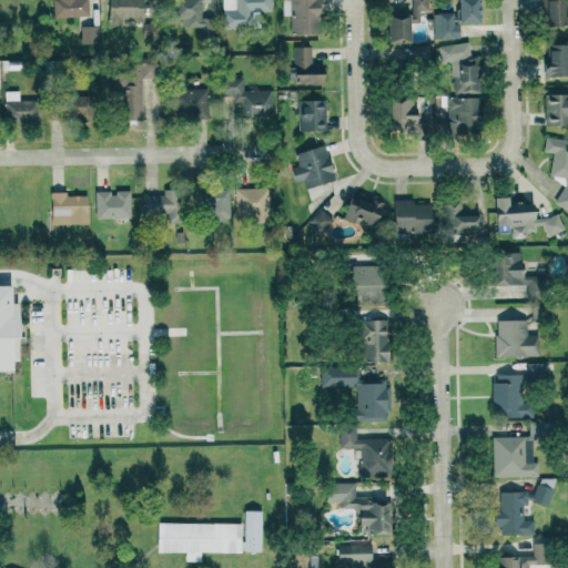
[(87,0),(51,0),(52,18),(88,17),(87,0)]
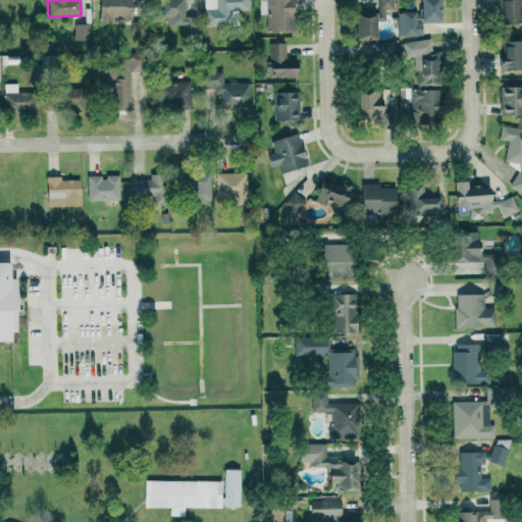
[(99,0),(99,21),(111,22),(111,19),(132,19),(132,0),(126,0),(99,0)]
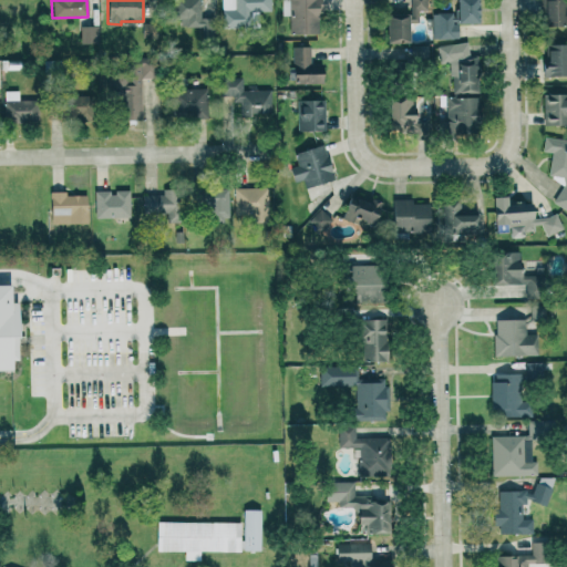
[(200,0),(172,0),(173,19),(179,19),(181,28),(202,27),(200,0)]
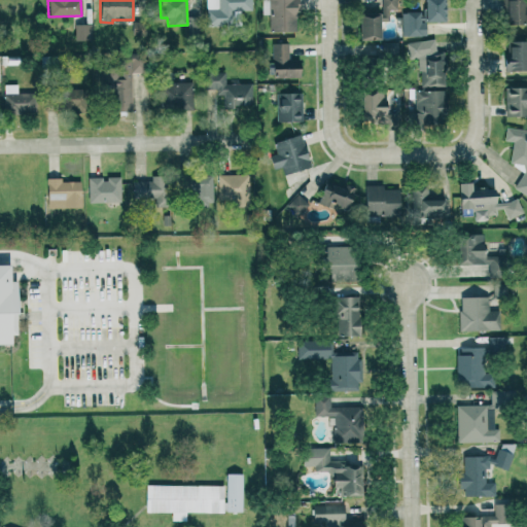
[(205,0),(206,25),(234,24),(233,10),(252,10),(251,0),(205,0)]
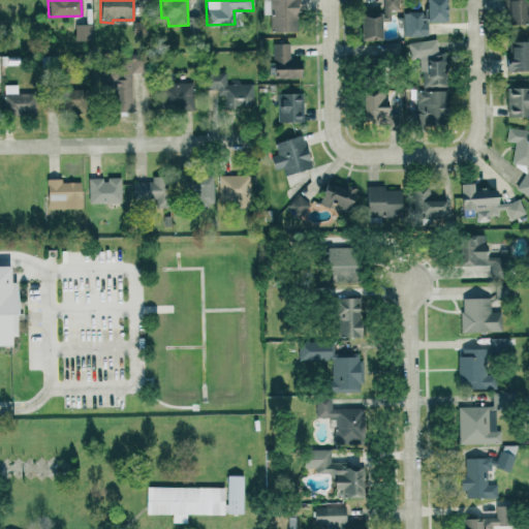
[(261,0),(262,14),(270,14),(270,31),(298,31),(296,0),(261,0)]
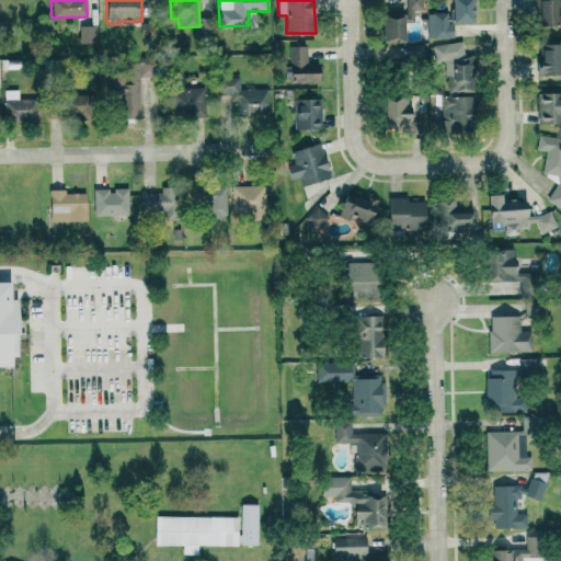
[(472,22),(471,0),(449,0),(450,12),(427,12),(428,38),(454,38),(453,23),(472,22)]
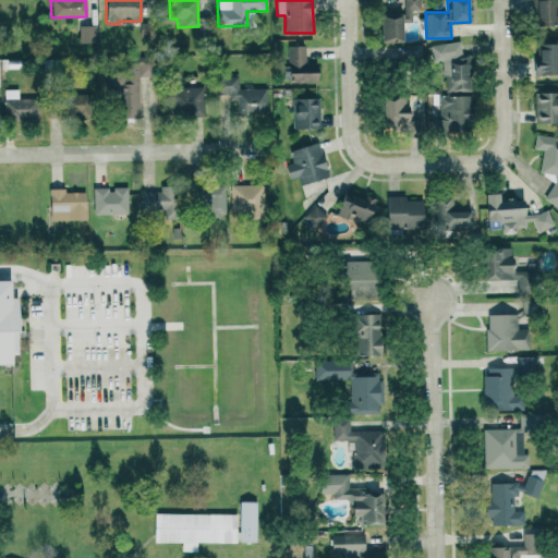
[(534,0),(535,25),(553,25),(552,0),(534,0)]
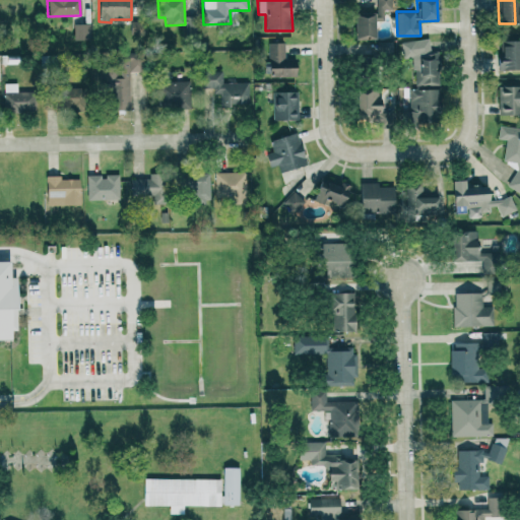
[(353,40),(374,39),(373,13),(353,14),(353,40)]
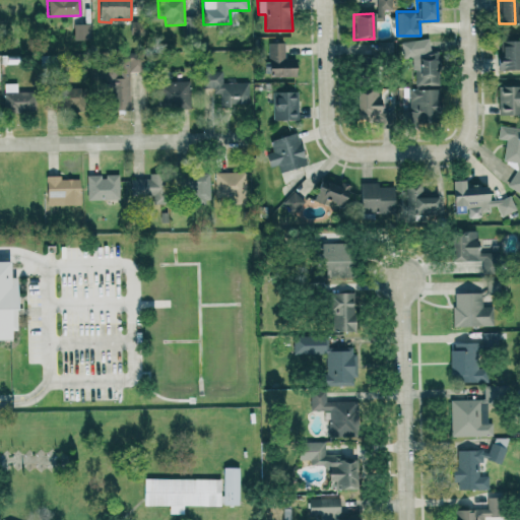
[(89,24),(73,24),(73,40),(89,40),(89,24)]
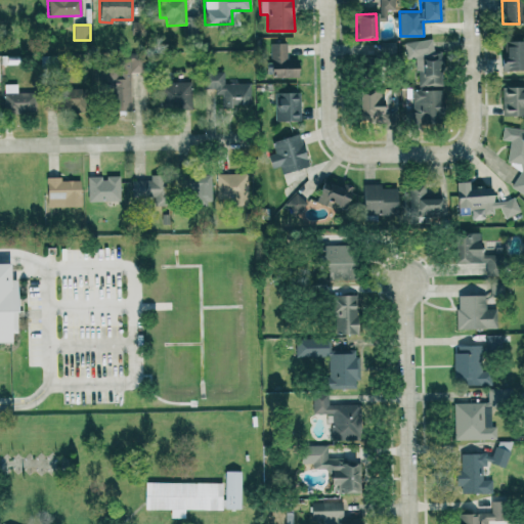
[(404,41),(404,58),(416,57),(417,86),(442,85),(441,52),(432,52),(432,40),(404,41)]
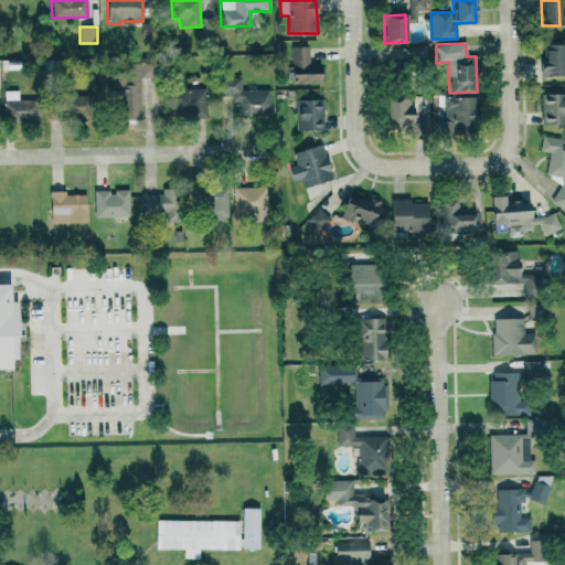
[(564,43),(542,44),(542,76),(564,76),(564,43)]
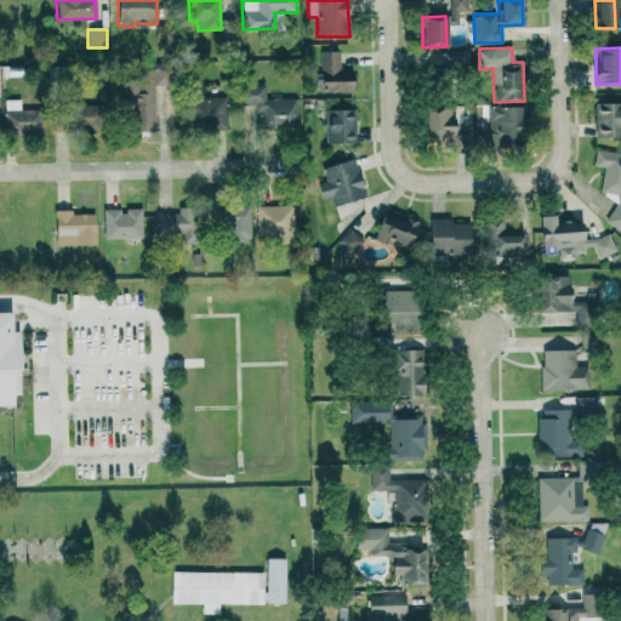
[(467,67),(468,50),(450,49),(449,66),(467,67)]
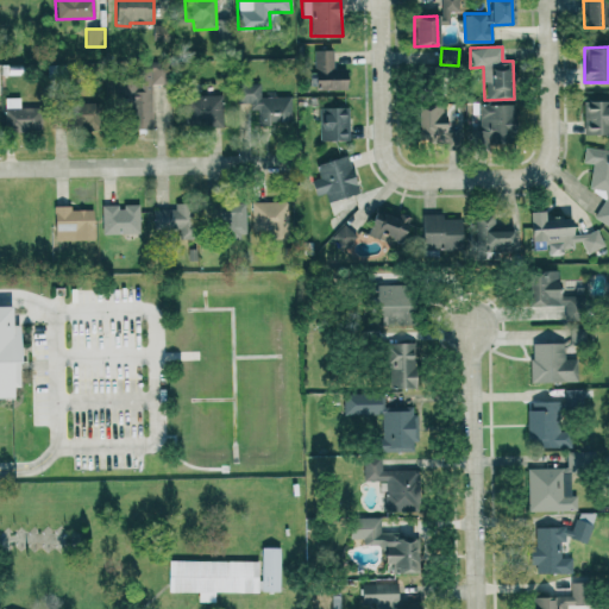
[(345,89),(345,68),(333,68),(332,50),(313,50),(314,90),(345,89)]
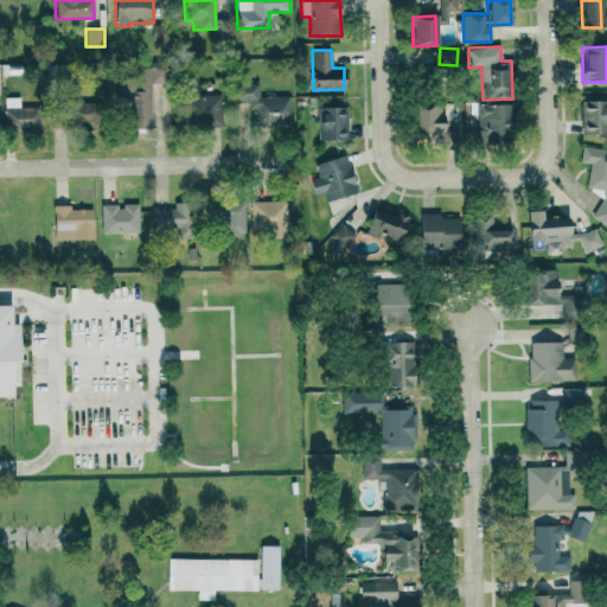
[(151,82),(161,82),(161,64),(133,64),(133,77),(115,77),(115,100),(127,100),(126,128),(151,128),(151,82)]
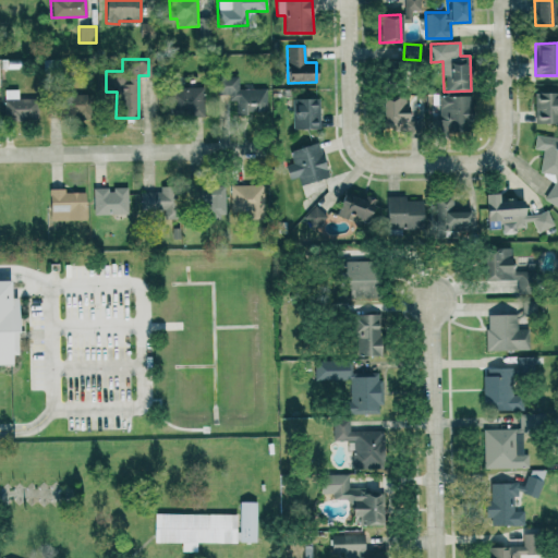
[(266,88),(239,88),(239,76),(217,77),(217,97),(235,96),(237,112),(267,111),(266,88)]
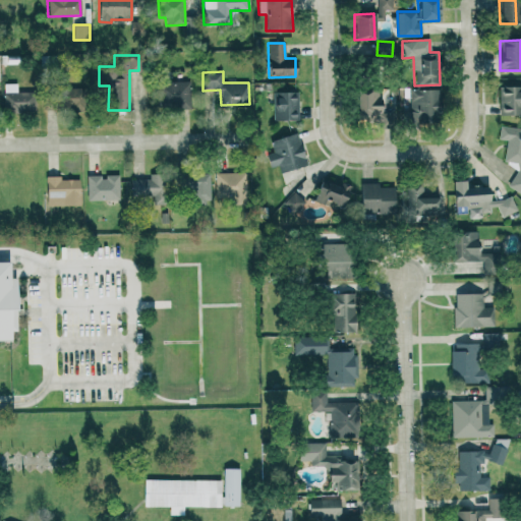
[(189,108),(189,81),(160,81),(161,108),(189,108)]
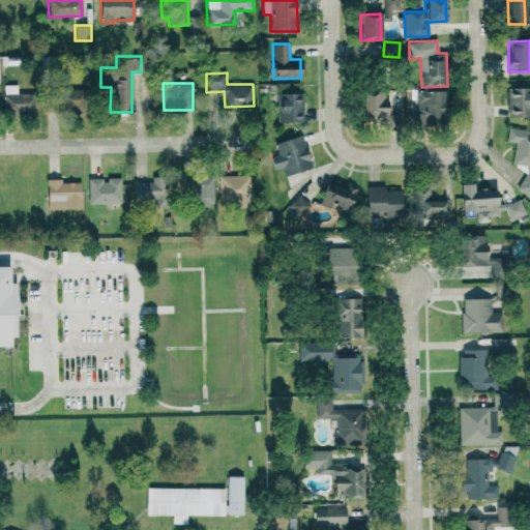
[(18,84),(3,85),(3,113),(35,113),(35,93),(18,93),(18,84)]
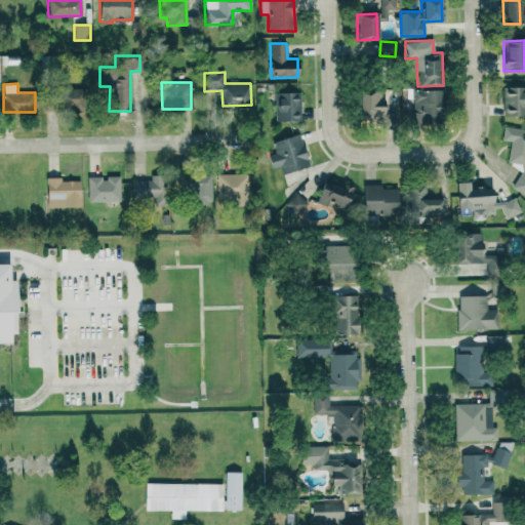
[(523,115),(523,86),(502,87),(503,116),(523,115)]
